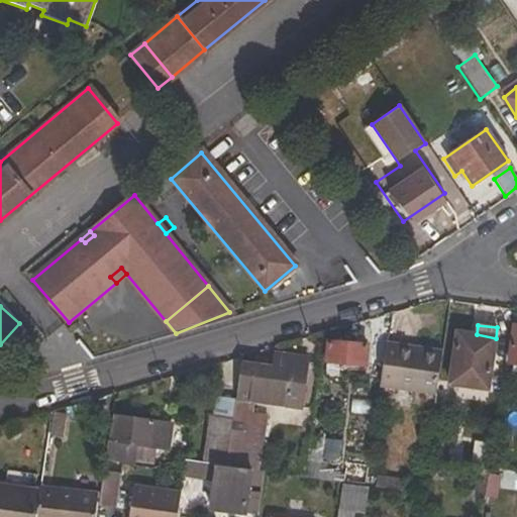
[(451,383),(489,389),(496,338),(477,334),(458,332),(451,383)]
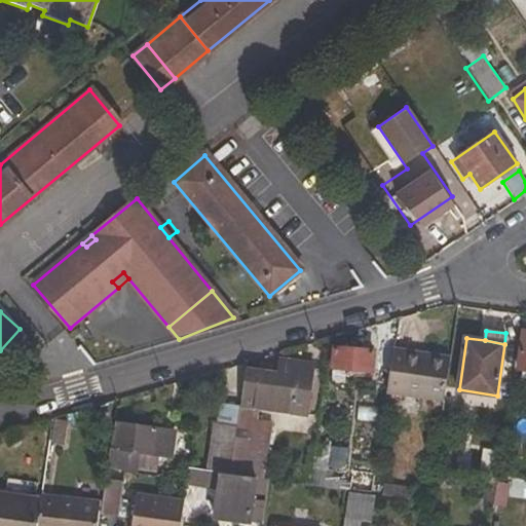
[(372,379),(374,350),(336,347),(332,382),(345,383),(346,377),(372,379)]
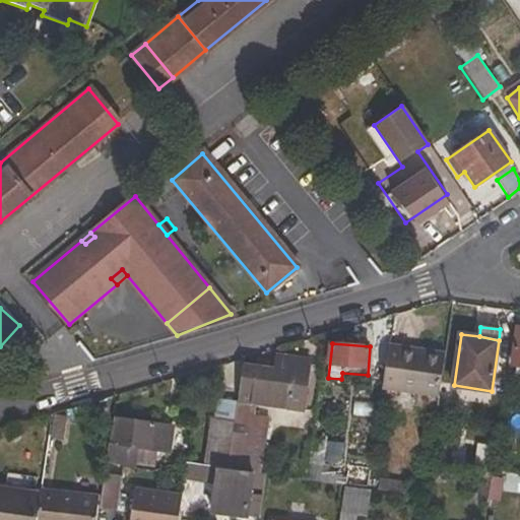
[(439,397),(445,352),(391,345),(385,390),(439,397)]
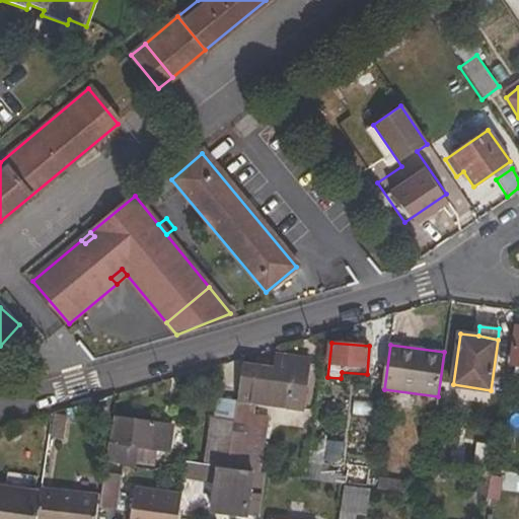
[(277,355),(275,368),(243,364),(234,423),(228,468),(253,472),(260,472),(267,419),(251,416),(253,403),(302,410),(308,359),(277,355)]
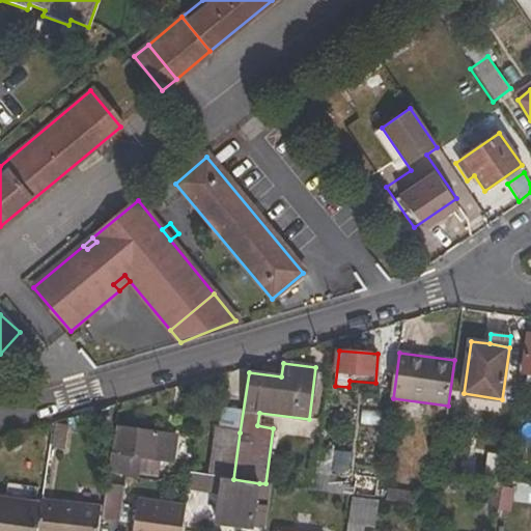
[(65,449),(68,426),(54,423),(52,447),(65,449)]
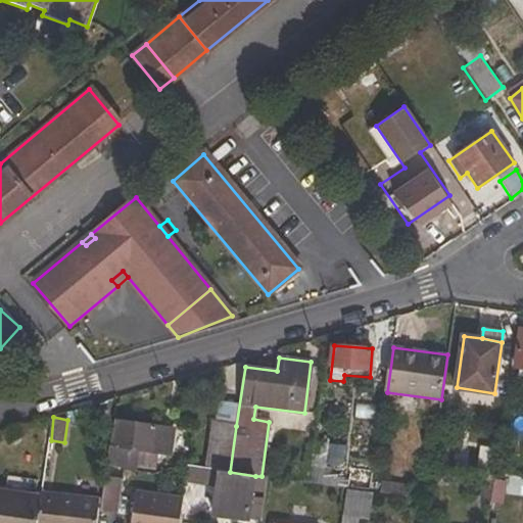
[(115,421),(113,444),(110,443),(107,464),(134,468),(137,450),(170,454),(173,429),(115,421)]
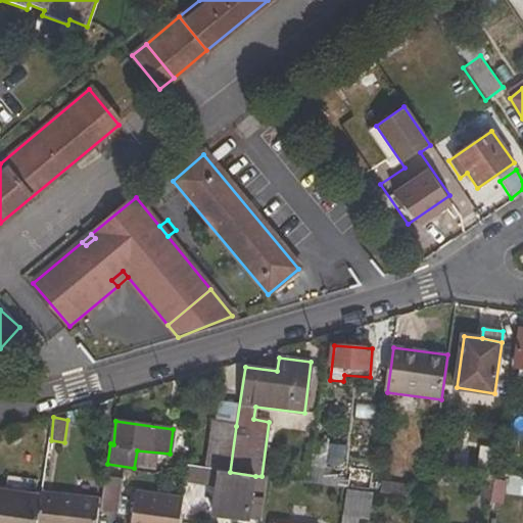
[(215,424),(207,468),(230,472),(236,426),(215,424)]
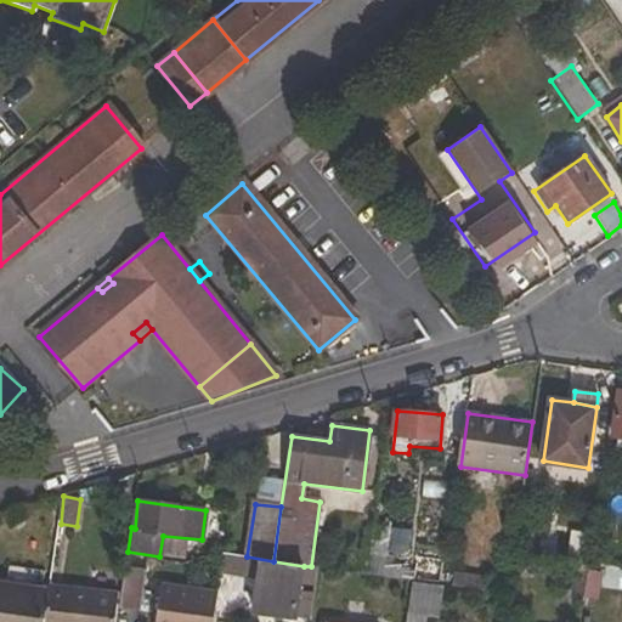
[(371,549),(363,549),(360,574),(367,575),(371,554),(371,549)]
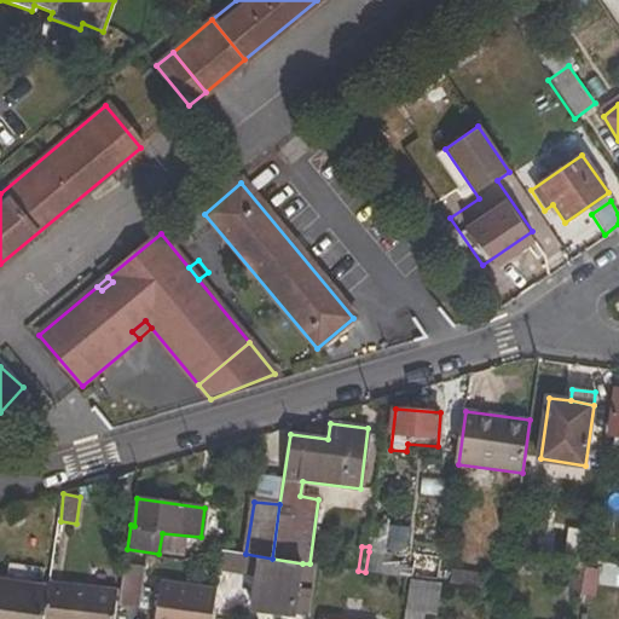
[(246,554),(223,551),(220,571),(256,574),(253,608),(295,615),(302,563),(272,559),(246,554)]
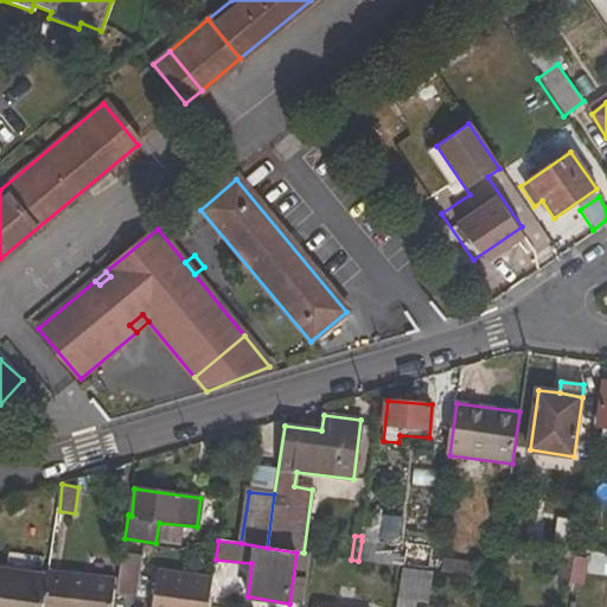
[(384,553),(385,543),(362,541),(358,561),(383,564),(384,553)]
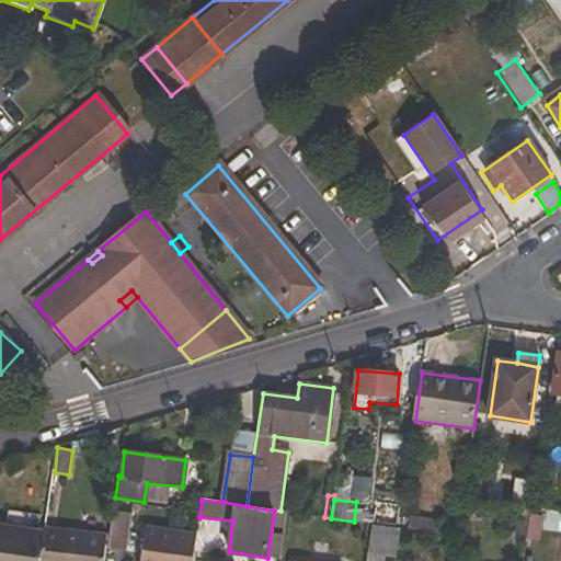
[(516,538),(526,540),(531,510),(519,508),(516,538)]
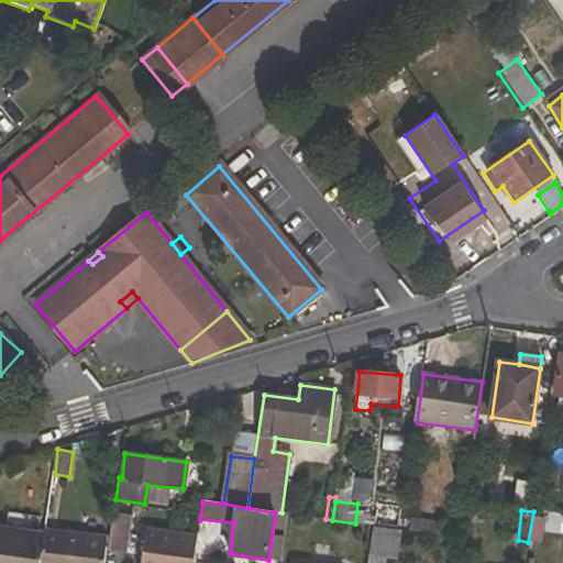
[(400,529),(401,519),(356,512),(355,523),(374,527),(400,529)]
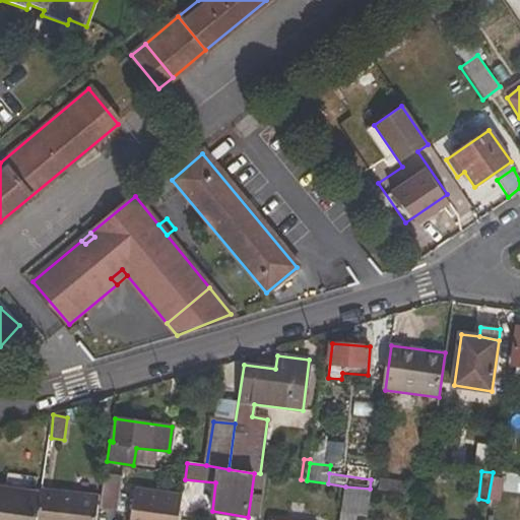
[(121,477),(104,475),(101,498),(100,511),(117,512),(121,477)]
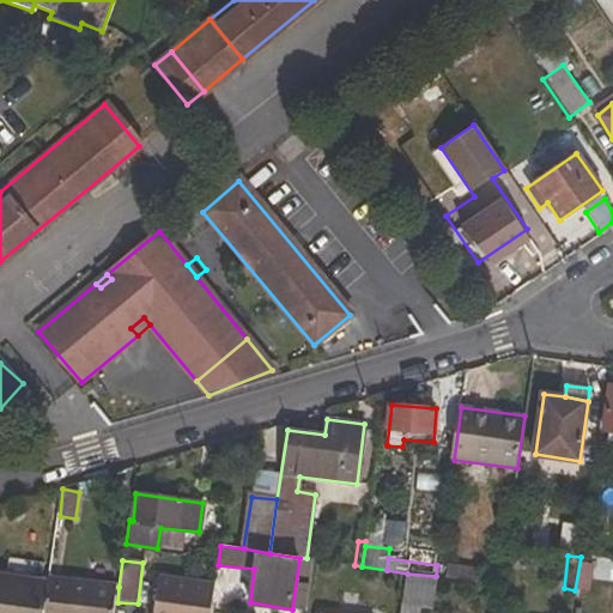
[(436,576),(407,574),(401,612),(420,612),(422,608),(434,610),(438,577),(436,576)]
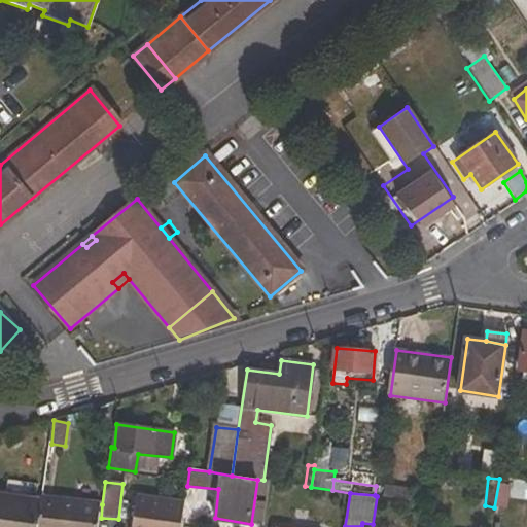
[(6,495),(0,494),(0,526),(39,526),(42,508),(5,503),(6,495)]
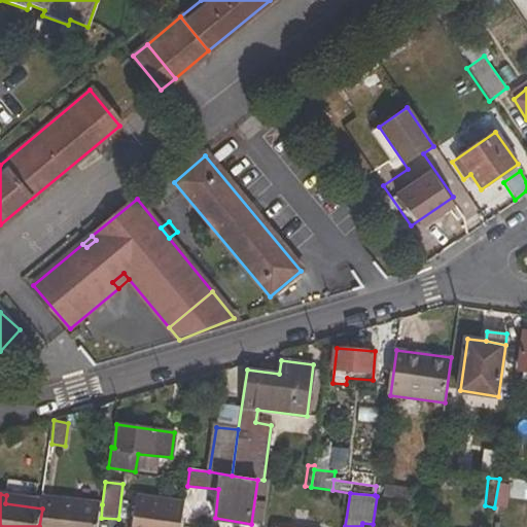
[(137,494),(133,526),(180,526),(184,500),(137,494)]
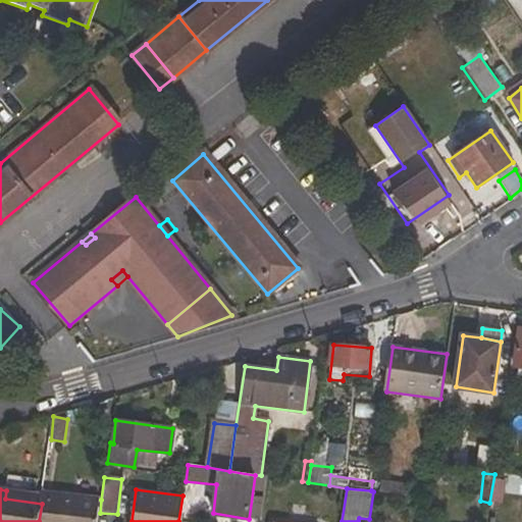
[(43,496),(6,490),(5,499),(42,504),(43,496)]
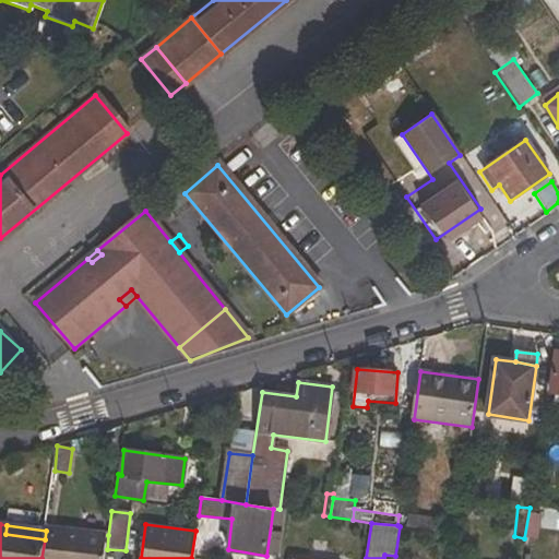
[(105,558),(107,549),(108,535),(47,526),(46,531),(45,539),(42,558),(105,558)]
